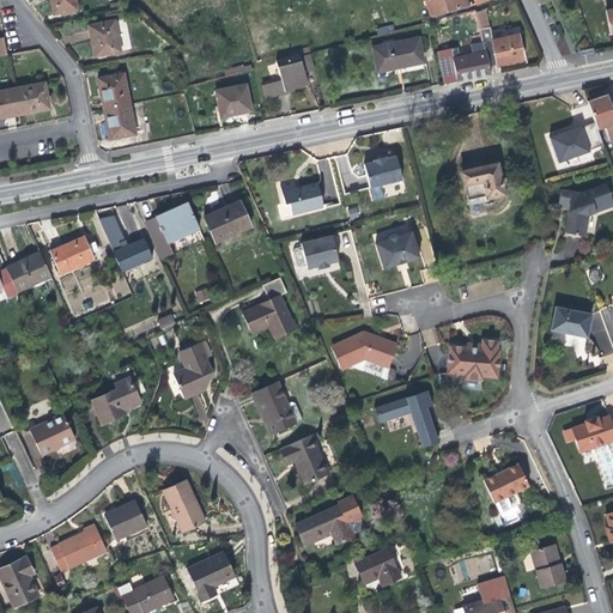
[(78,10),(76,0),(50,0),(52,2),(54,14),(78,10)]
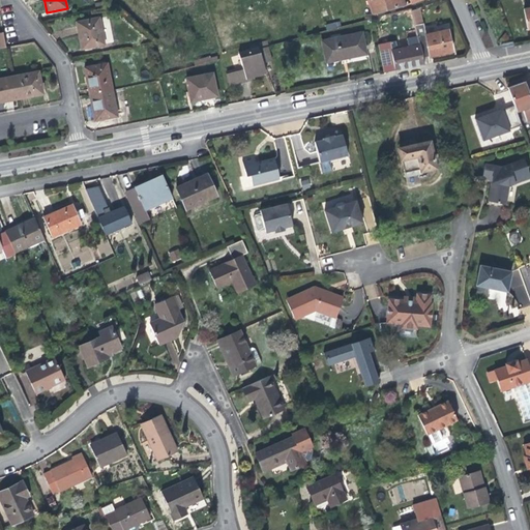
[(366,0),(371,13),(399,7),(396,0),(366,0)]
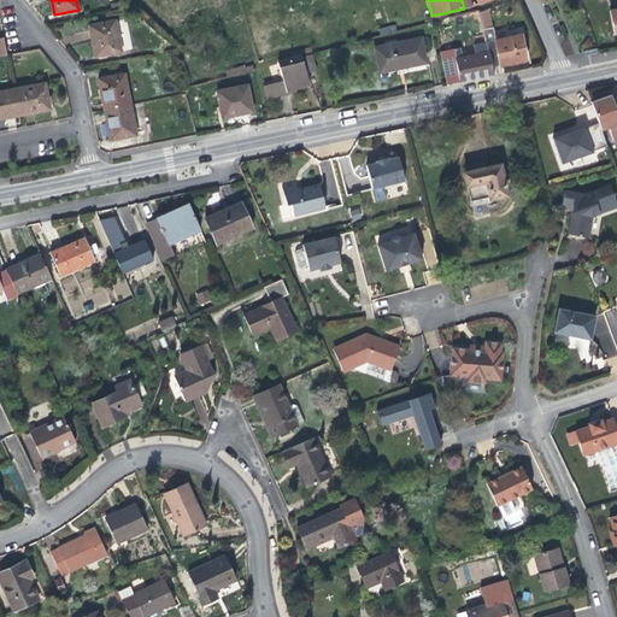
[(122,52),(115,22),(90,25),(93,41),(97,57),(122,52)]
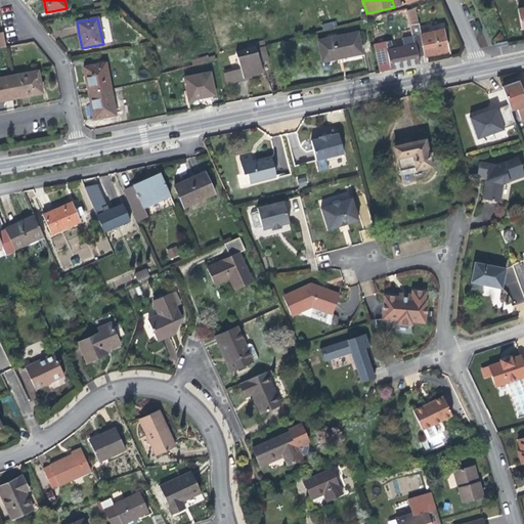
[(411,33),(418,55),(433,52),(446,50),(442,29),(420,32),(418,22),(409,24),(411,33)]
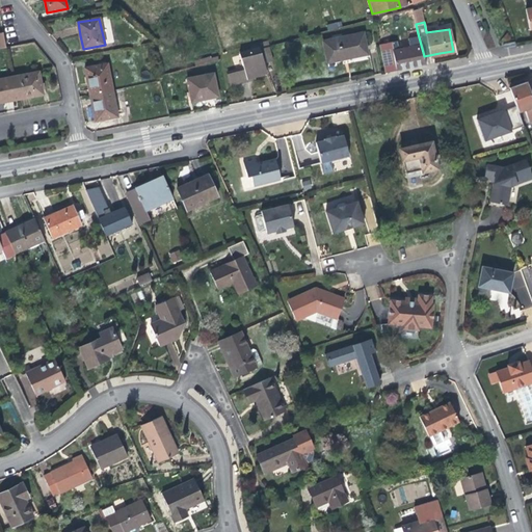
[(367,54),(361,32),(321,43),(327,63),(348,58),(367,54)]
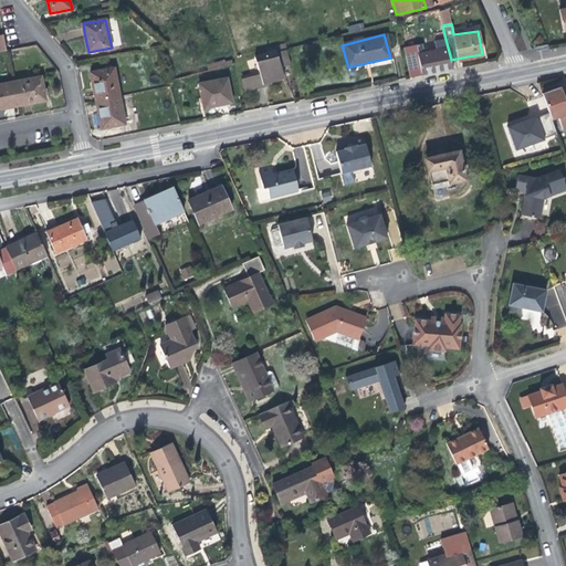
[(402,48),(409,77),(431,73),(453,67),(451,60),(444,35),(437,37),(440,49),(421,52),(420,43),(415,44),(402,48)]
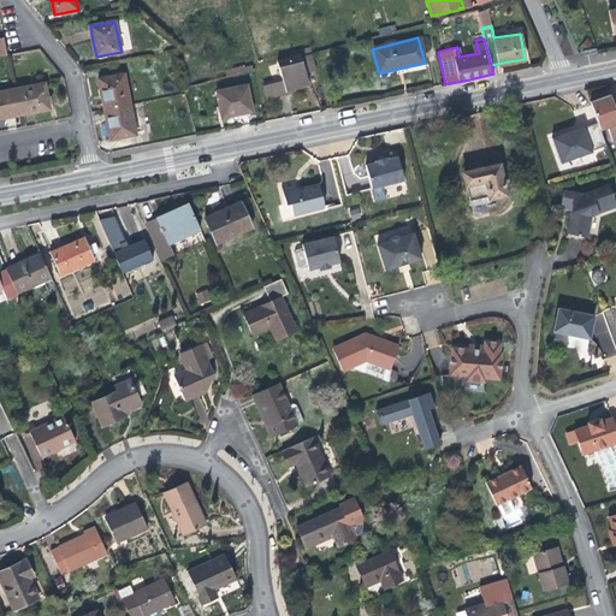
[(309,51),(276,60),(280,77),(272,80),(277,96),(288,93),(286,89),(301,86),(319,80),(309,51)]
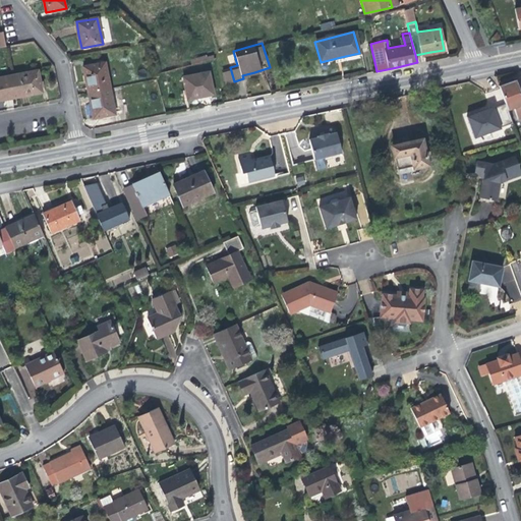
[(87,80),(89,93),(111,89),(106,63),(83,67),(87,80)]
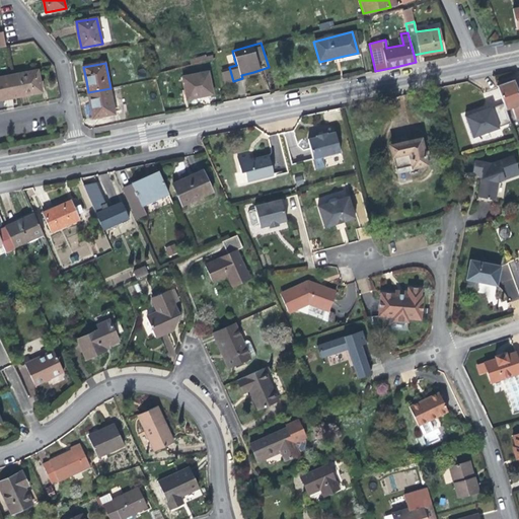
[(12,75),(16,97),(31,94),(43,92),(38,70),(12,75)]
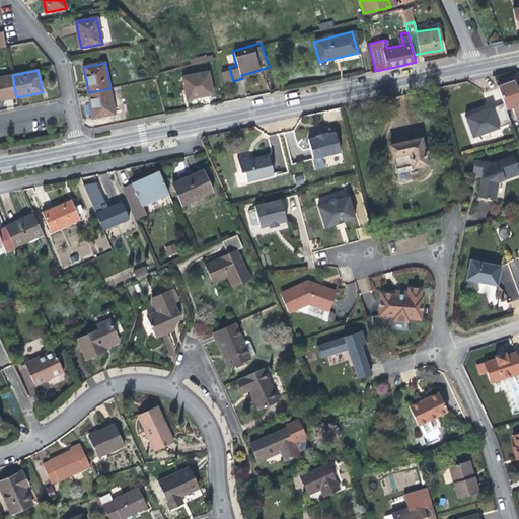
[(213,95),(209,73),(181,78),(187,100),(201,97),(213,95)]
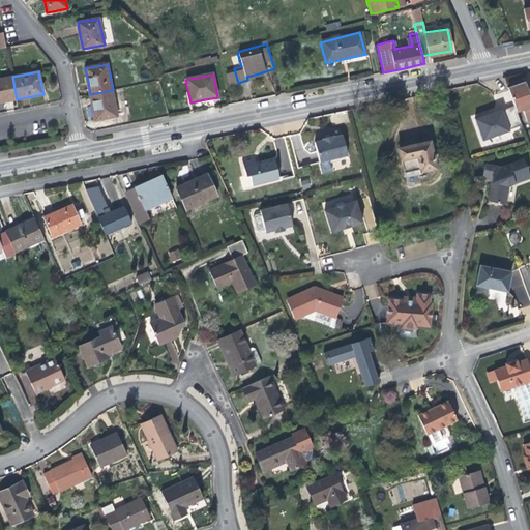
[(0,101),(4,101),(17,99),(12,77),(0,79),(0,101)]
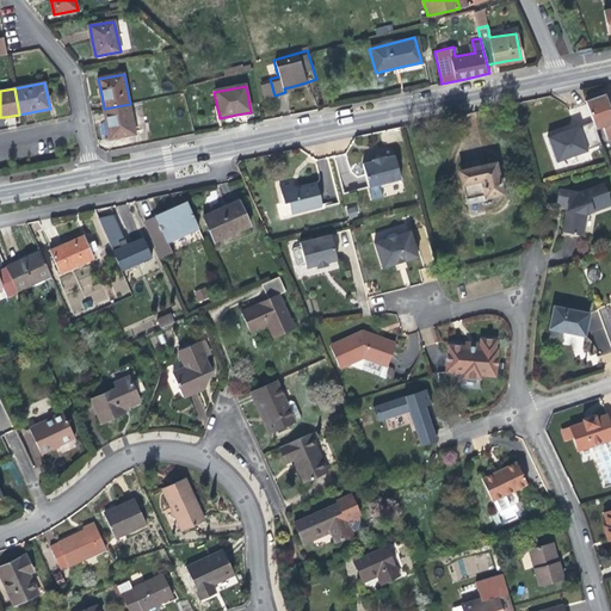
[(596,97),(584,100),(591,121),(594,130),(600,128),(605,141),(610,139),(610,116),(603,94),(596,97)]
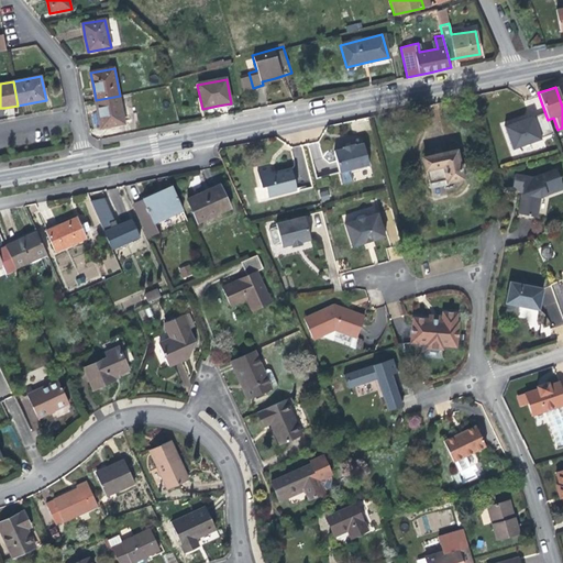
[(120,96),(96,100),(99,114),(102,129),(125,124),(120,96)]
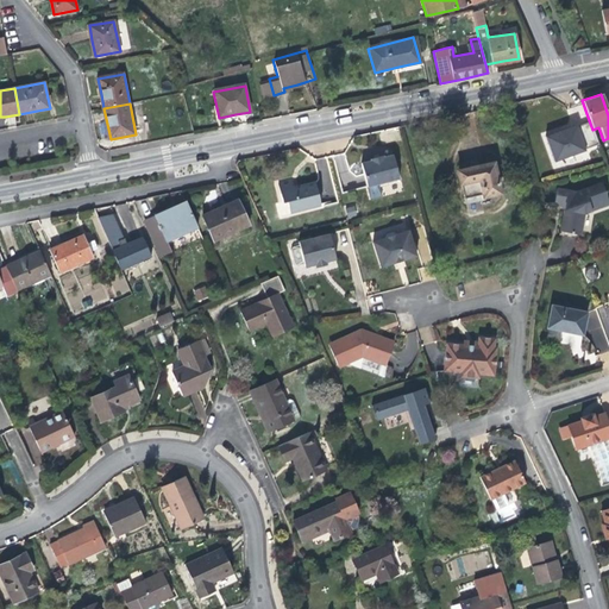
[(583,148),(597,143),(592,130),(589,120),(575,126),(575,124),(560,129),(542,136),(552,161),(584,149),(583,148)]
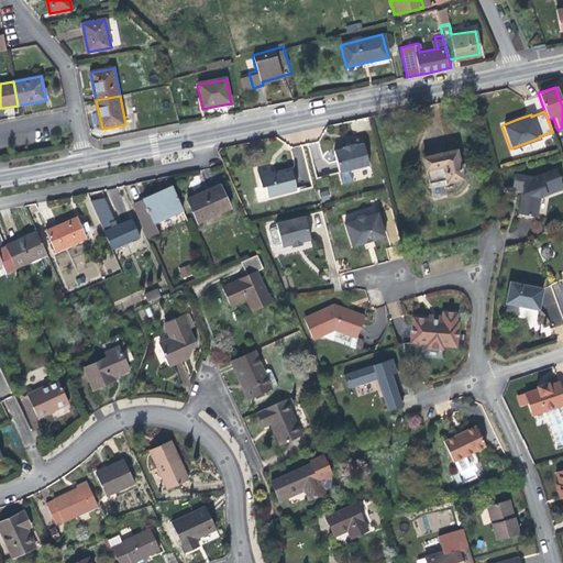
[(333,152),(340,174),(350,170),(370,165),(364,144),(354,146),(354,144),(348,146),(342,147),(342,150),(333,152)]
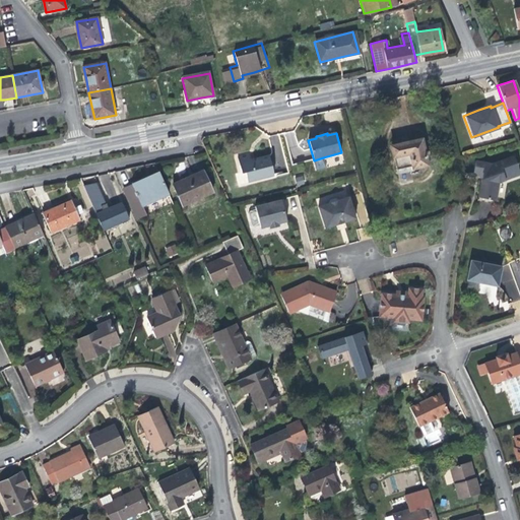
[(390,147),(395,170),(411,167),(412,172),(427,169),(420,141),(405,144),(390,147)]
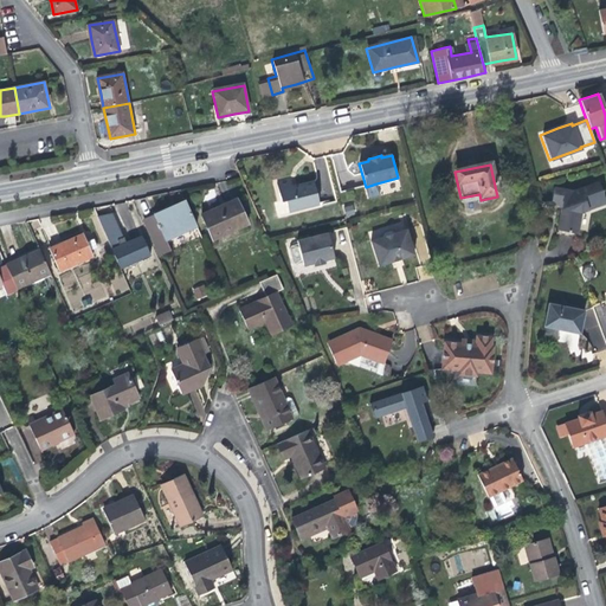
[(320,204),(315,181),(305,182),(292,186),(291,180),(278,182),(282,200),(287,200),(290,211),(320,204)]
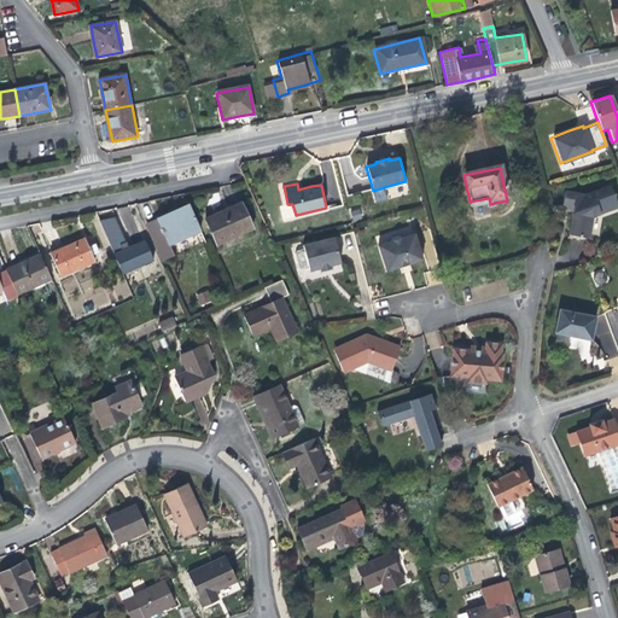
[(589,217),(610,209),(607,204),(613,202),(607,186),(582,196),(563,191),(560,203),(569,205),(570,211),(566,234),(578,237),(587,238),(589,217)]
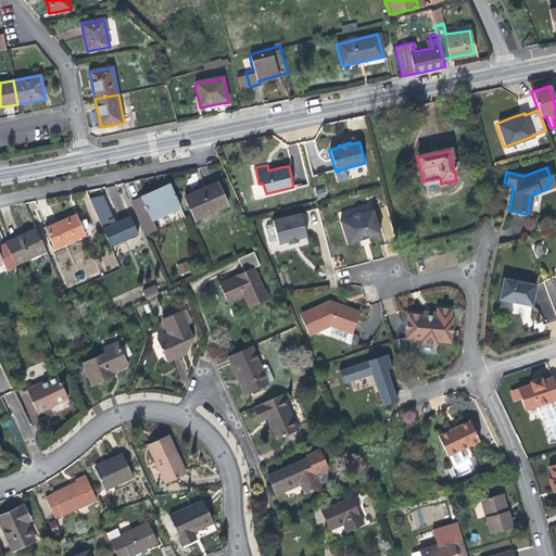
[(349,179),(345,168),(336,172),(338,181),(349,179)]
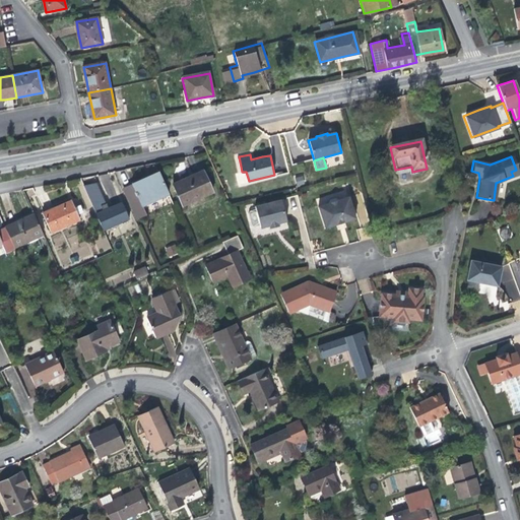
[(142,204),(169,192),(159,172),(142,179),(126,186),(138,213),(145,211),(142,204)]
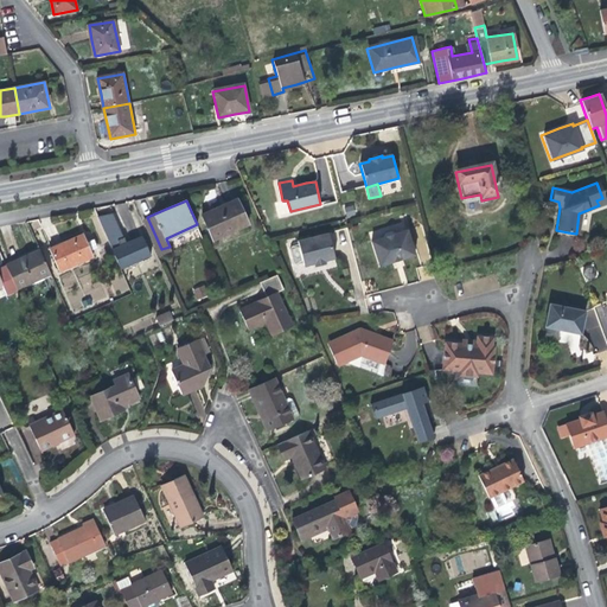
[(246,225),(237,202),(222,208),(221,205),(215,208),(200,212),(212,238),(246,225)]
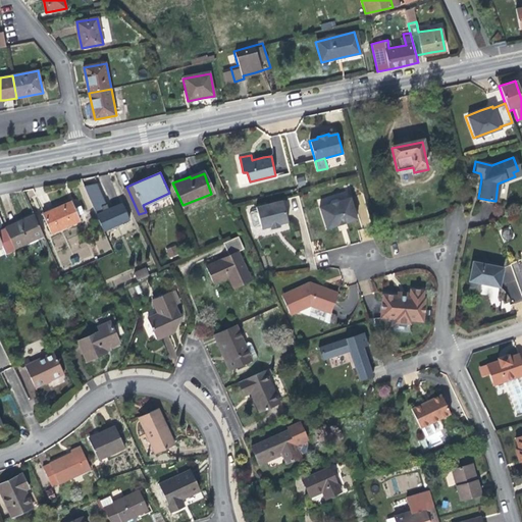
[(303,175),(296,177),(299,187),(306,185),(303,175)]
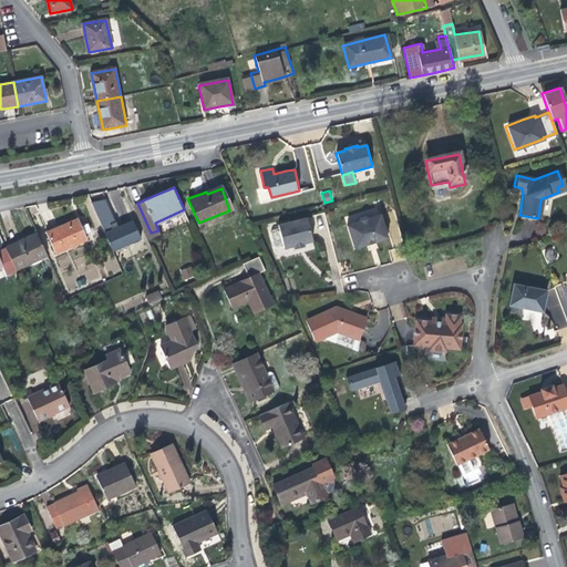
[(388,238),(381,214),(373,216),(368,213),(360,215),(357,220),(347,223),(353,247),(372,243),(388,238)]
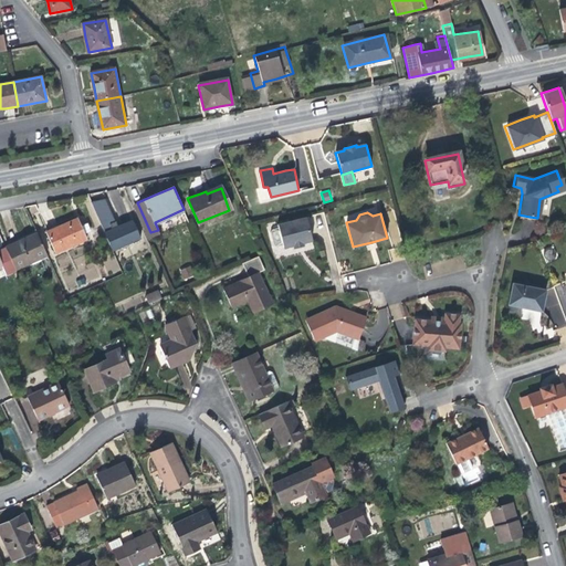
[(279,223),(280,229),(283,244),(284,248),(293,245),(294,248),(301,245),(305,245),(304,243),(314,240),(307,216),(279,223)]
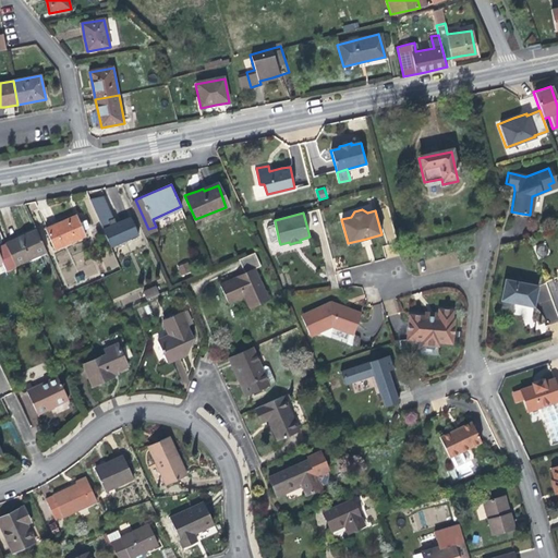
[(79,219),(77,216),(62,222),(46,230),(55,250),(86,235),(82,226),(84,225),(82,218),(79,219)]
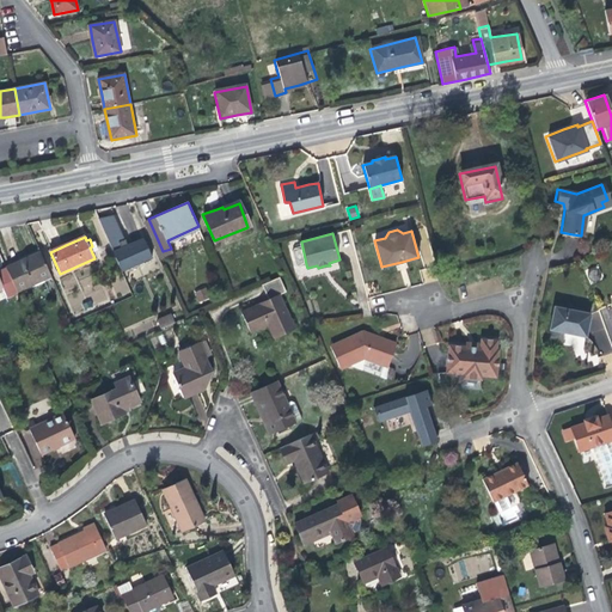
[(126,248),(114,252),(121,271),(151,258),(142,240),(126,248)]
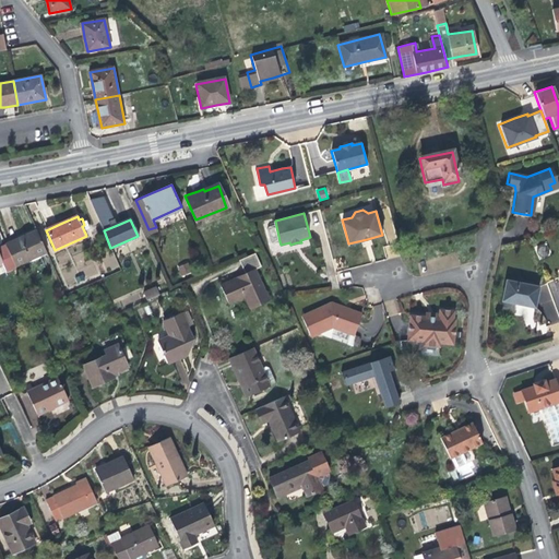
[(280,241),(276,226),(270,228),(269,232),(271,241),(273,242),(280,241)]
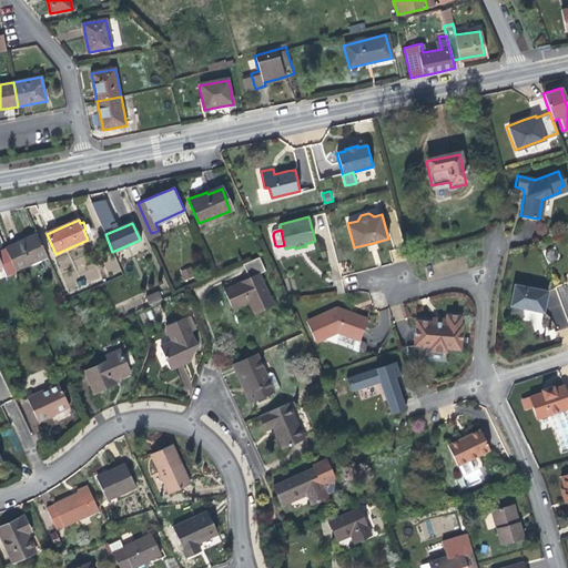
[(48,255),(38,233),(21,241),(6,247),(14,270),(48,255)]
